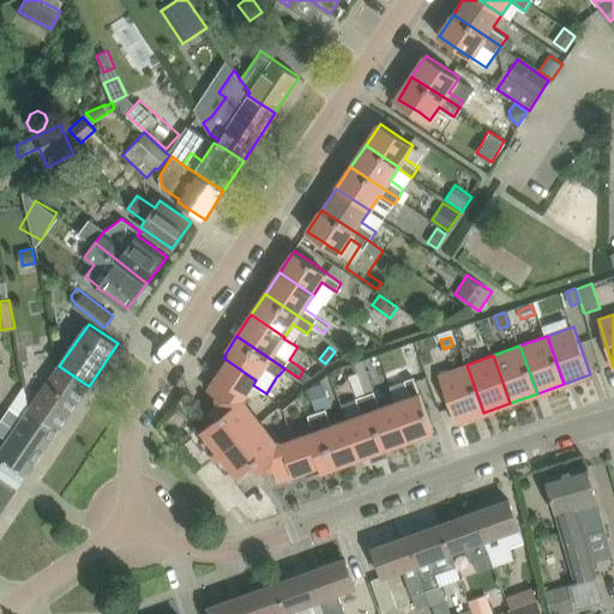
[(210,410),(216,419),(246,402),(247,393),(253,385),(256,380),(223,357),(218,363),(224,367),(209,390),(218,396),(218,403),(210,410)]
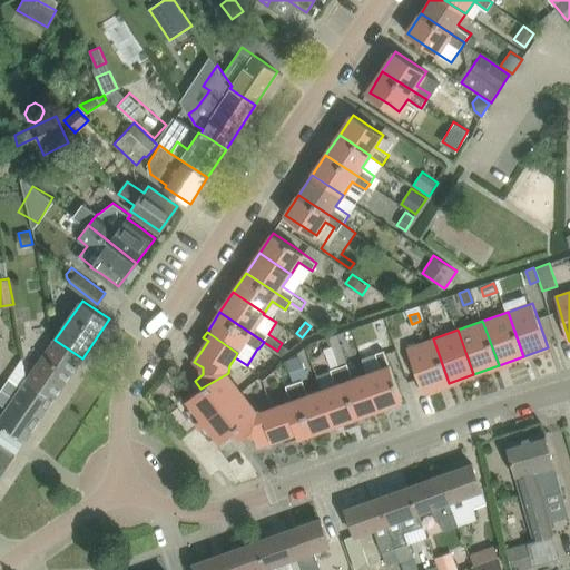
[(359,416),(380,408),(367,373),(353,377),(337,333),(330,335),(333,345),(359,416)]
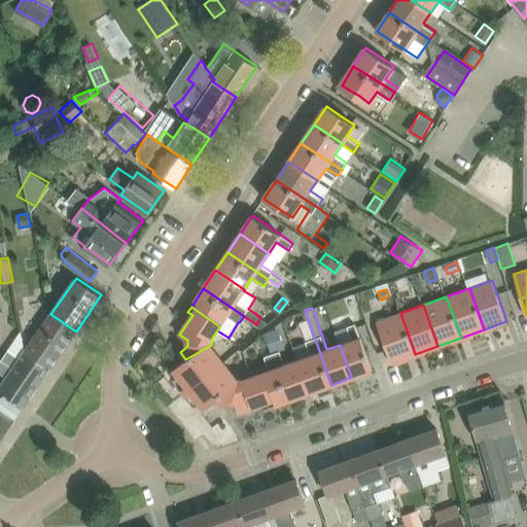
[(377,321),(385,343),(392,362),(415,354),(400,313),(377,321)]
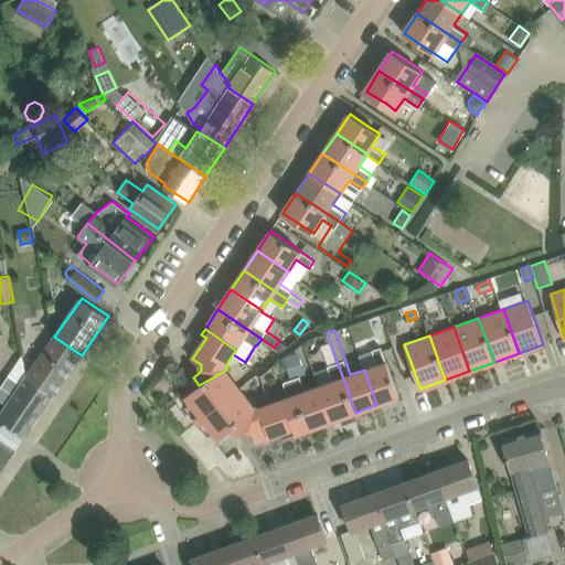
[(55,394),(82,355),(54,337),(28,375),(55,394)]
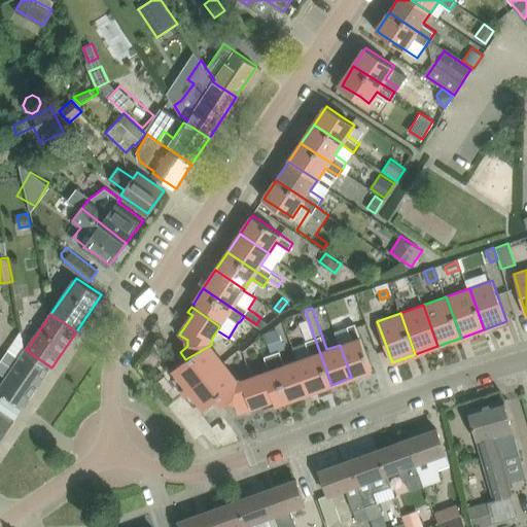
[(331,385),(308,319),(305,320),(300,322),(312,354),(299,359),(311,392),(331,385)]
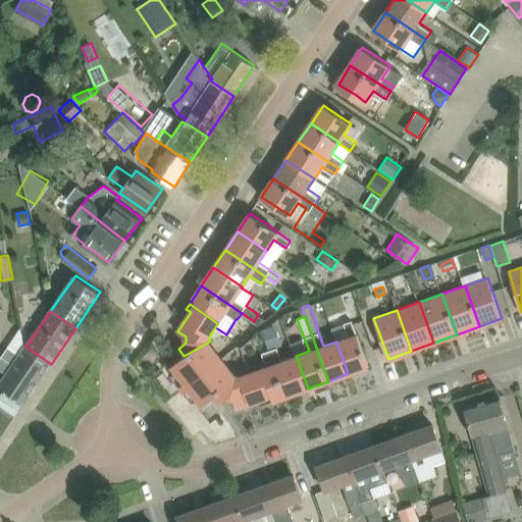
[(349,336),(336,342),(348,373),(369,366),(362,347),(358,333),(357,333),(353,320),(344,323),(349,336)]
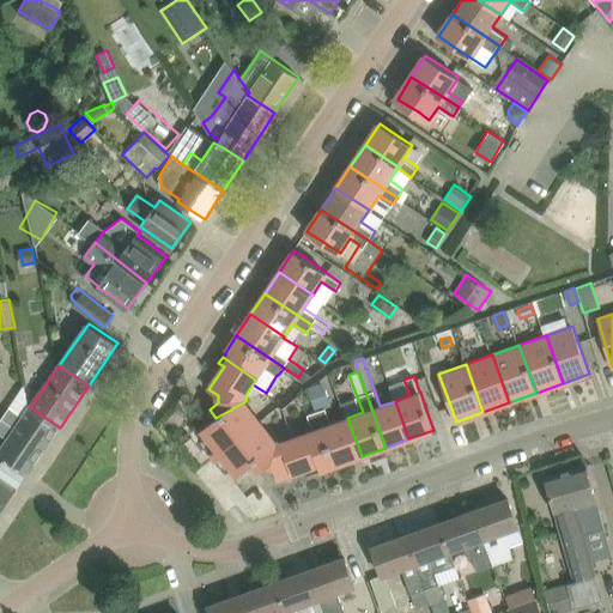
[(323,382),(311,387),(308,388),(316,411),(332,405),(323,382)]
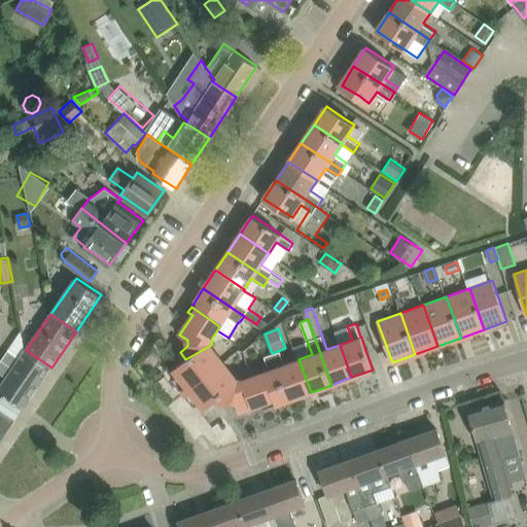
[(224,361),(211,345),(185,359),(174,369),(178,375),(174,378),(184,392),(224,361)]
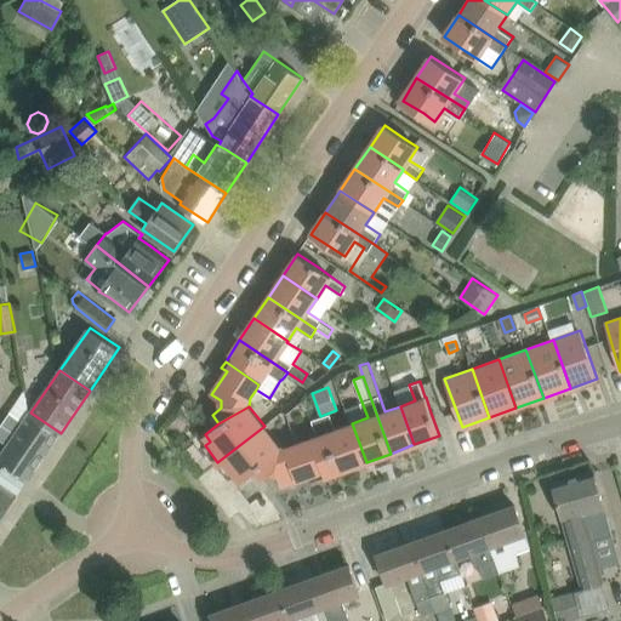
[(342,471),(366,462),(352,423),(346,408),(345,408),(351,423),(337,428),(331,412),(323,416),(342,471)]
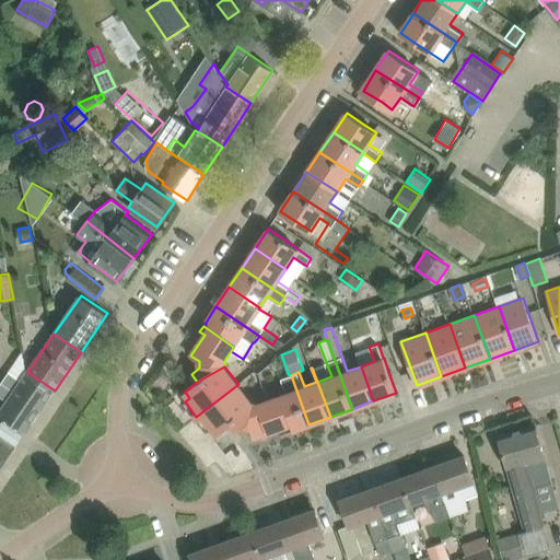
[(27,372),(22,380),(10,371),(0,385),(0,396),(7,401),(0,410),(0,413),(26,432),(55,391),(27,372)]
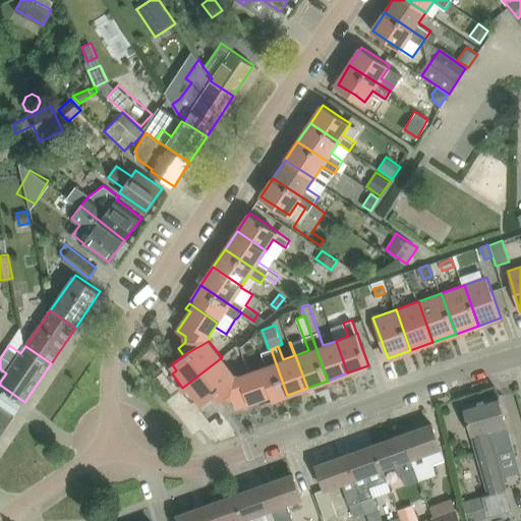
[(267,402),(287,395),(271,349),(263,351),(268,365),(255,370),(267,402)]
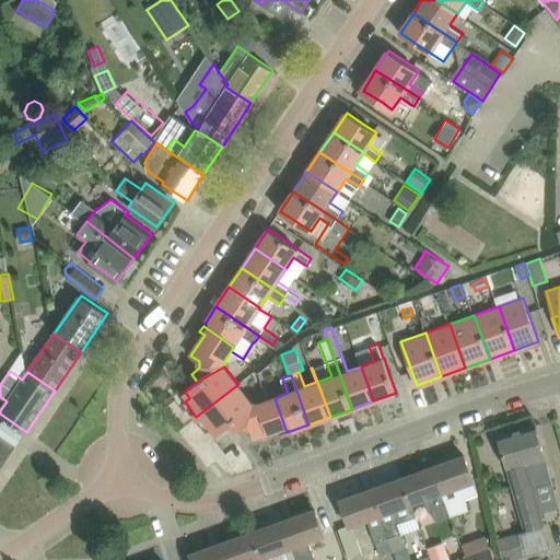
[(218,434),(230,424),(251,400),(238,384),(196,417),(208,432),(212,428),(218,434)]
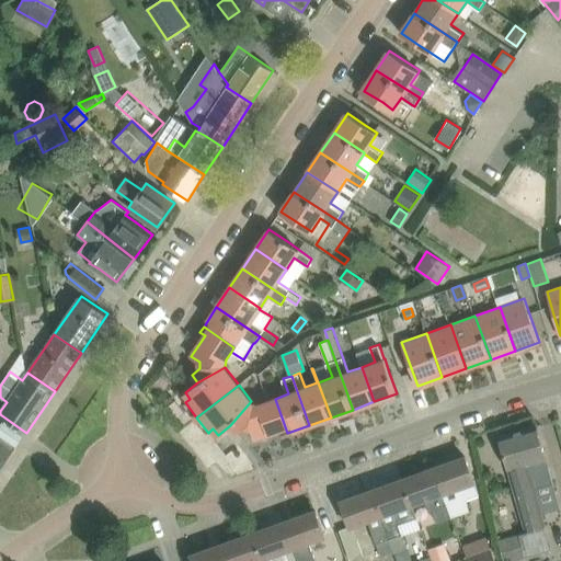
[(251,401),(230,425),(237,433),(244,426),(251,428),(254,438),(278,430),(281,435),(287,433),(275,399),(259,404),(251,401)]
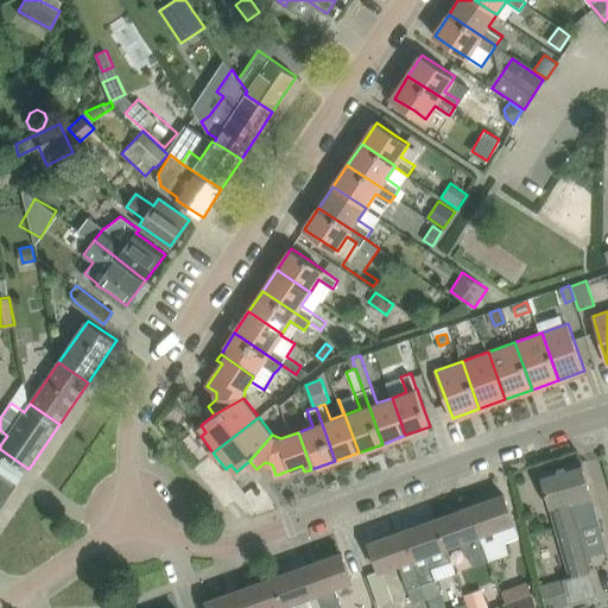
[(542,473),(571,575),(563,577),(571,603),(599,595),(591,569),(580,529),(600,523),(582,461),(542,473)]
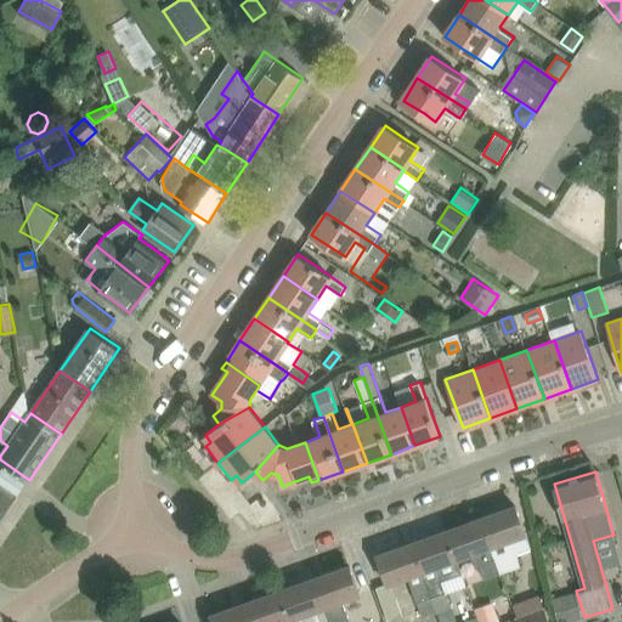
[(3,519),(4,518),(16,498),(15,497),(0,487),(0,507),(3,519)]
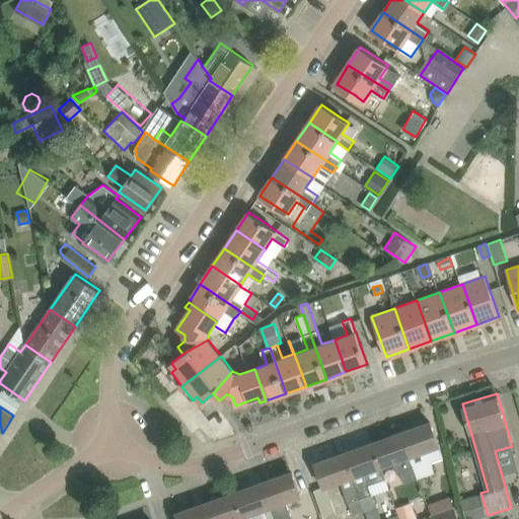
[(431,422),(401,433),(410,455),(418,479),(435,473),(431,462),(444,458),(439,445),(431,422)]
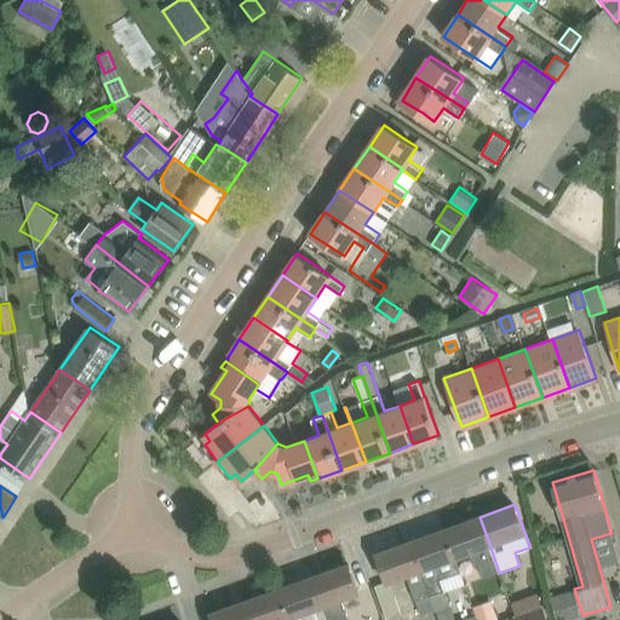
[(455,557),(470,551),(476,568),(480,566),(484,578),(499,573),(489,544),(480,517),(446,529),(455,557)]
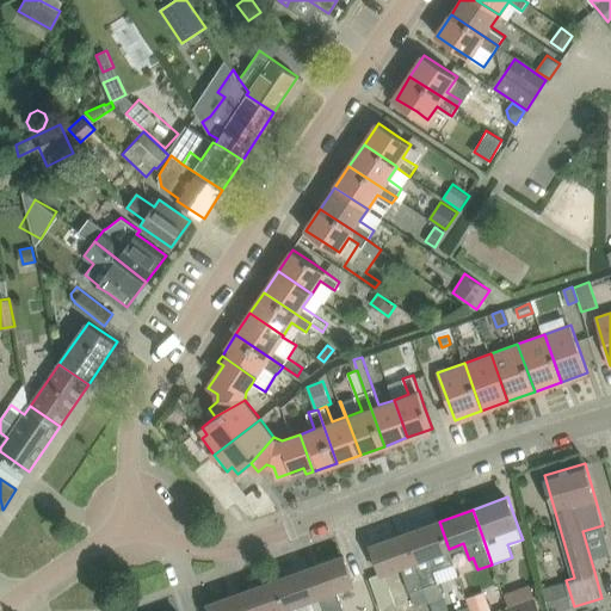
[(439,522),(405,534),(415,561),(430,600),(444,596),(434,571),(454,563),(449,549),(439,522)]
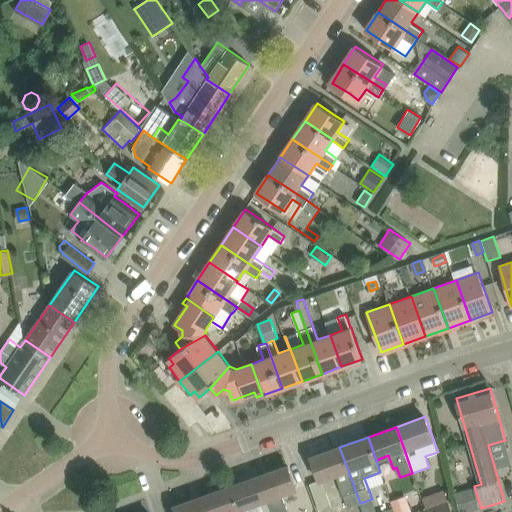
[(348,508),(360,503),(348,470),(339,447),(311,457),(319,480),(322,479),(336,474),(348,508)]
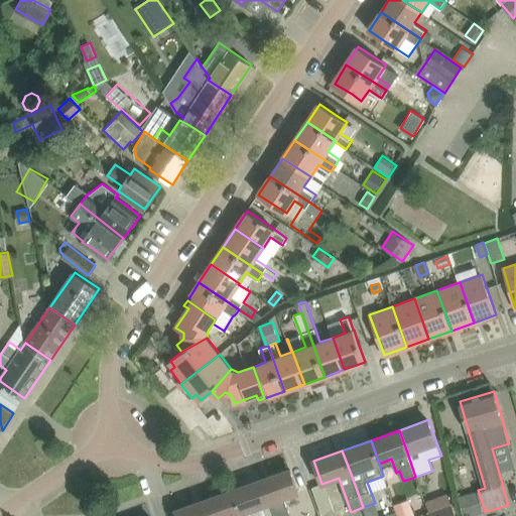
[(261,480),(274,515),(289,515),(283,497),(298,492),(290,470),(261,480)]
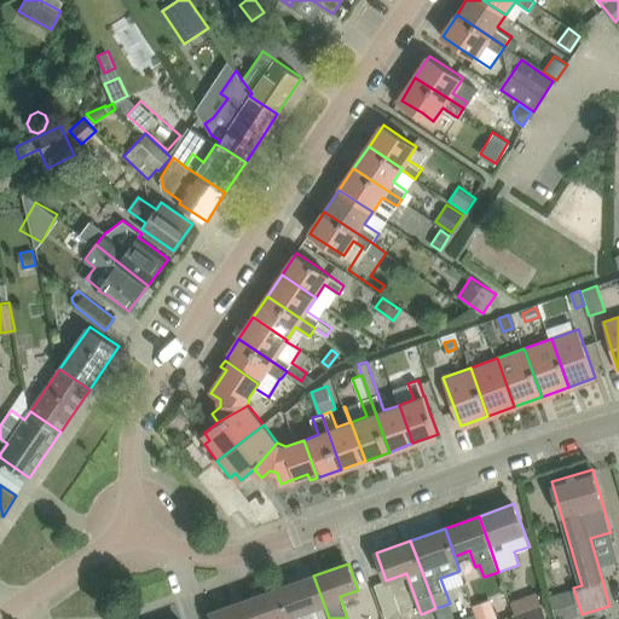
[(329,618),(313,576),(279,588),(290,618),(329,618)]
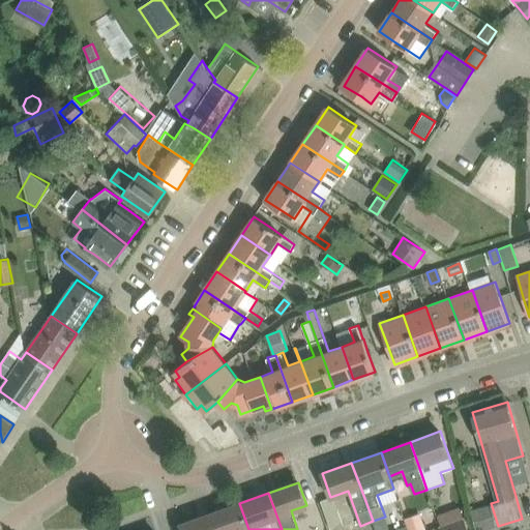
[(248,529),(239,503),(210,514),(215,529),(248,529)]
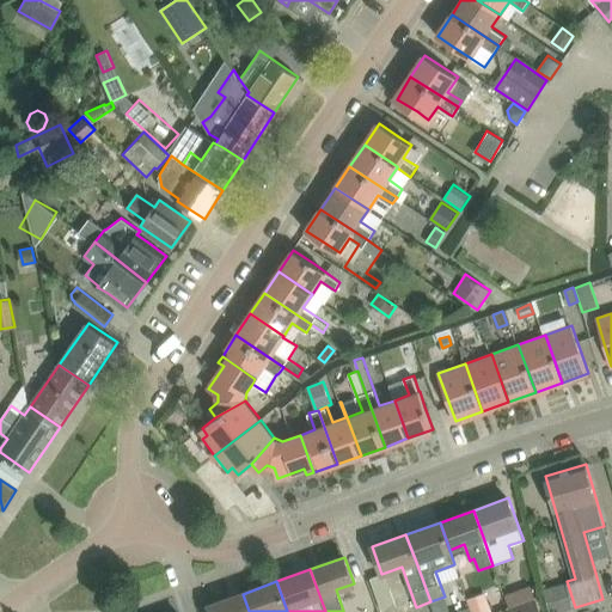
[(465,591),(447,595),(451,609),(469,604),(465,591)]
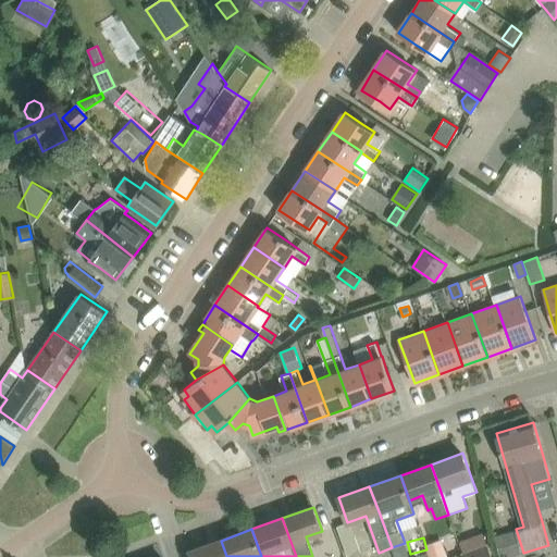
[(226,556),(221,541),(189,552),(190,556),(226,556)]
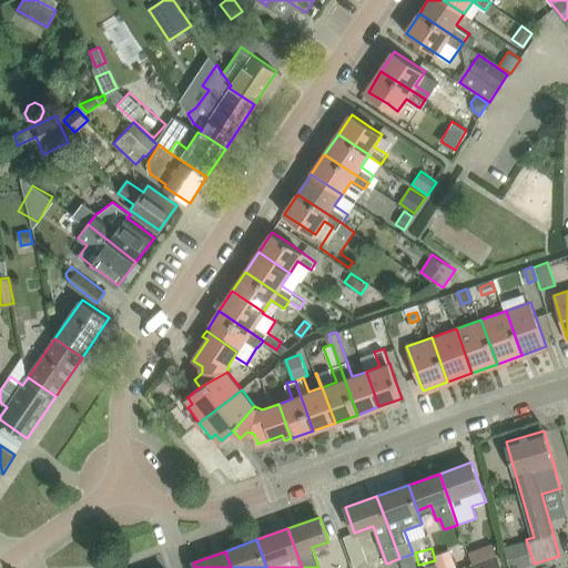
[(501,567),(496,554),(473,563),(470,564),(472,567),(501,567)]
